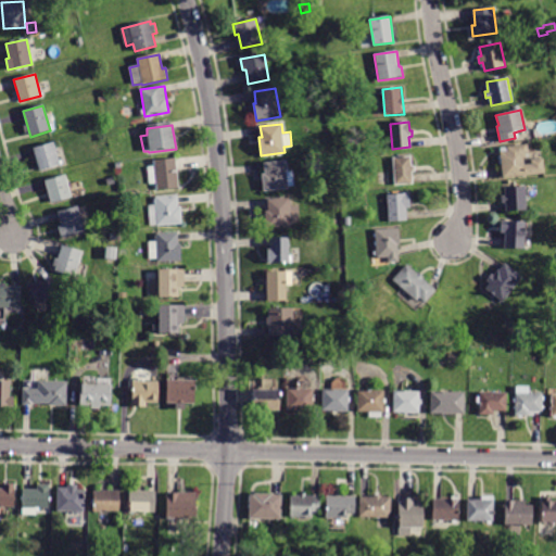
[(33,148),(53,142),(60,165),(39,172),(33,148)]
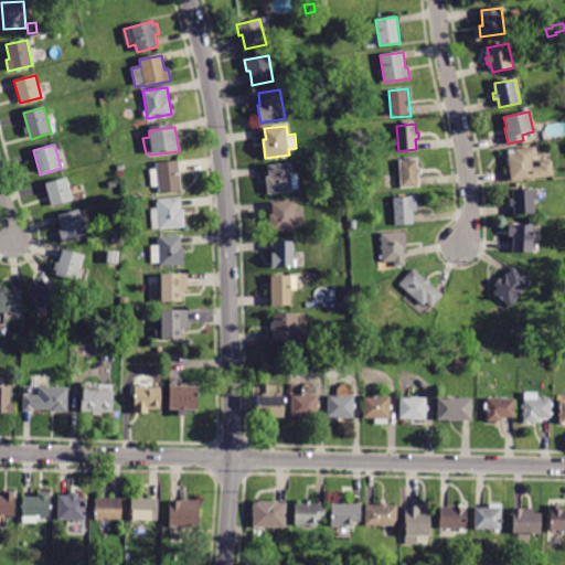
[(511,180),(509,153),(516,153),(515,149),(536,147),(537,157),(534,157),(534,159),(533,159),(533,167),(541,167),(540,162),(553,160),(554,176),(511,180)]
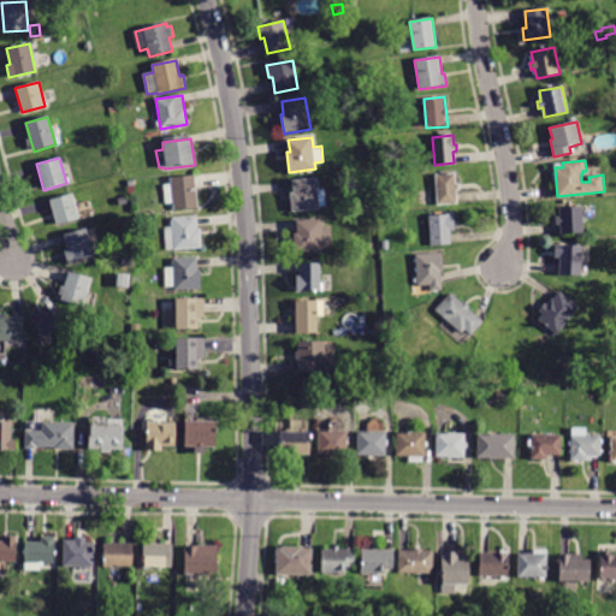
[(457,202),(438,205),(434,175),(454,172),(455,183),(458,182),(458,188),(455,189),(457,202)]
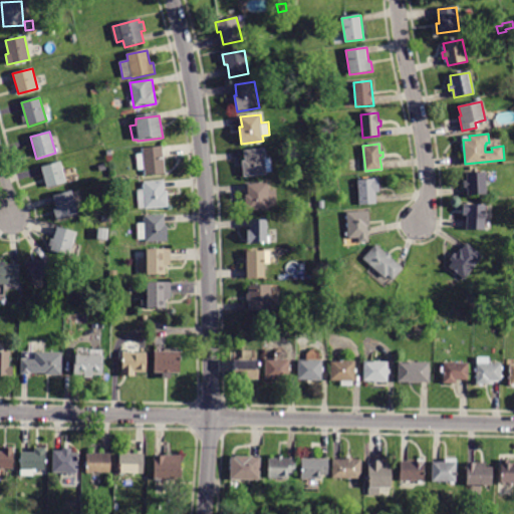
[(166,174),(145,177),(144,170),(138,171),(136,155),(142,154),(141,148),(162,146),(166,174)]
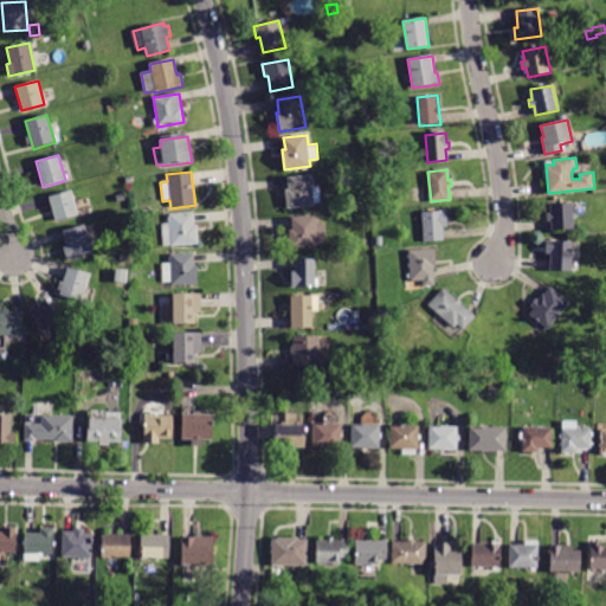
[(288,176),(311,174),(313,187),(320,186),(321,201),(314,202),(314,205),(288,207),(285,188),(289,188),(288,176)]
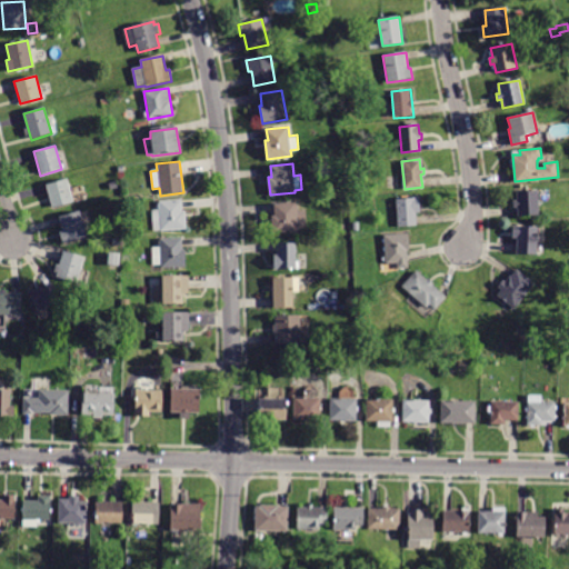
[(52,207),(47,183),(67,178),(73,201),(52,207)]
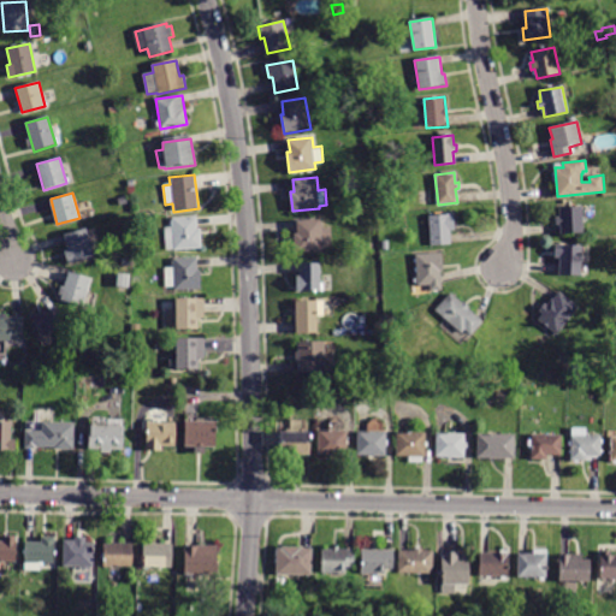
[(584,232),(560,234),(560,224),(556,225),(556,218),(560,218),(558,207),(582,206),(584,232)]
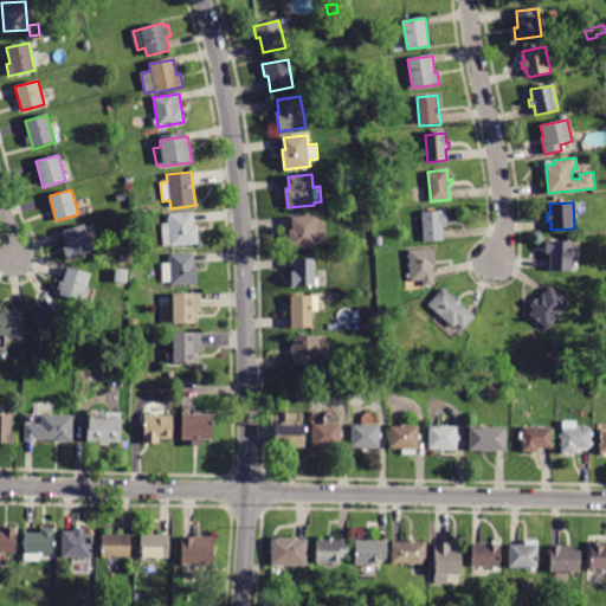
[(443,239),(443,240),(424,242),(421,212),(445,211),(446,227),(443,227),(443,239)]
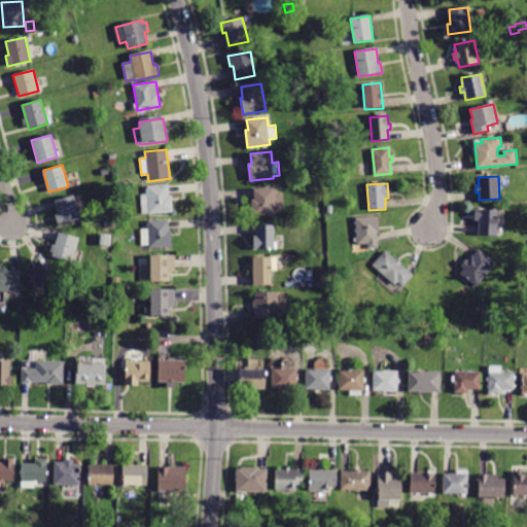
[(169,196),(171,196),(172,211),(142,214),(140,195),(148,194),(147,186),(168,184),(169,196)]
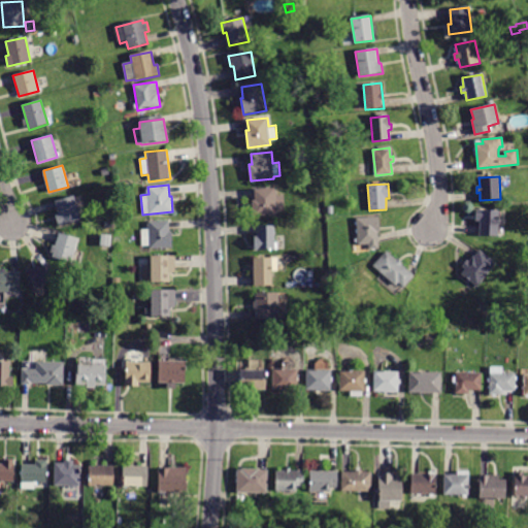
[(255,188),(275,188),(275,195),(284,195),(285,211),(276,211),(276,215),(254,215),(253,198),(255,197),(255,188)]
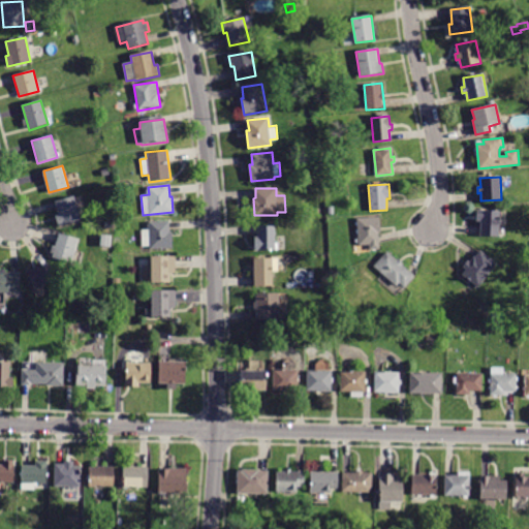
[(55,201),(73,196),(80,220),(58,226),(56,216),(59,215),(55,201)]
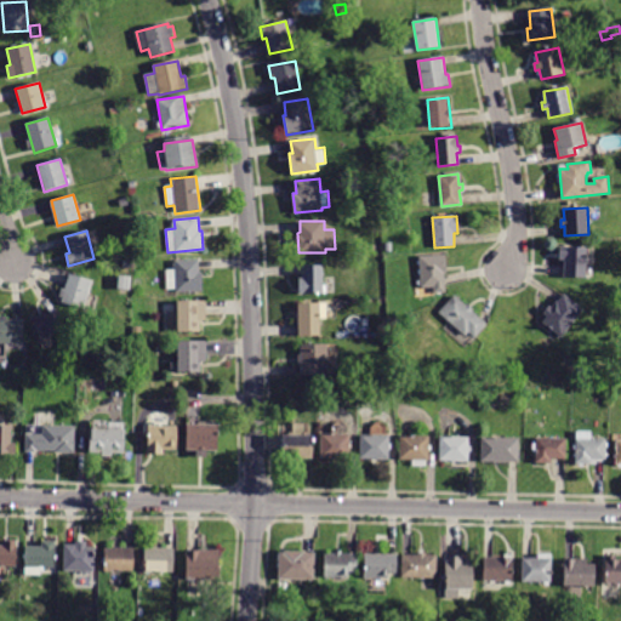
[(587,254),(586,278),(564,278),(564,260),(559,260),(559,246),(587,248),(587,254)]
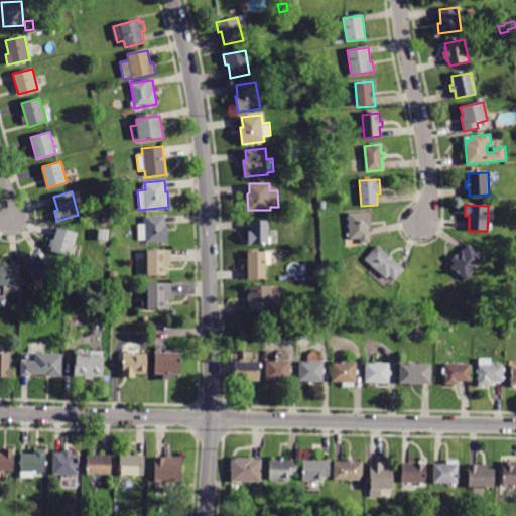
[(370,243),(361,244),(360,239),(350,240),(348,214),(370,212),(371,227),(369,227),(370,243)]
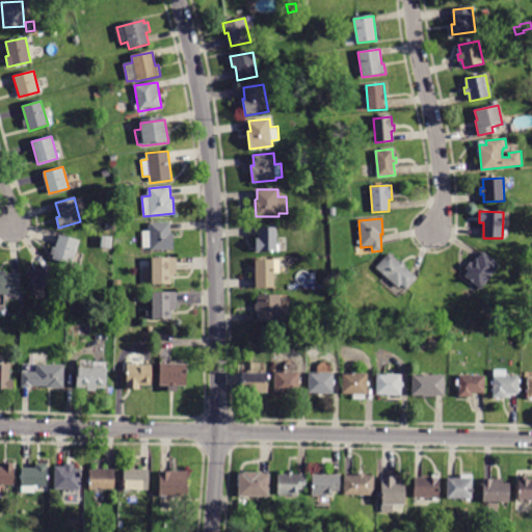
[(170,230),(170,233),(174,233),(175,249),(151,250),(151,246),(142,247),(142,231),(150,231),(149,223),(169,222),(170,230)]
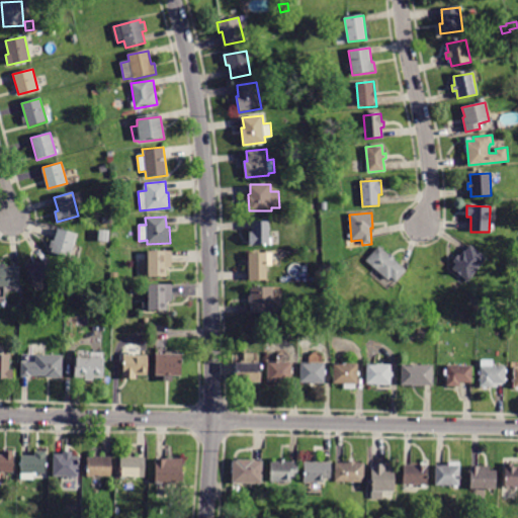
[(252,222),(269,222),(269,245),(249,246),(249,233),(252,232),(252,222)]
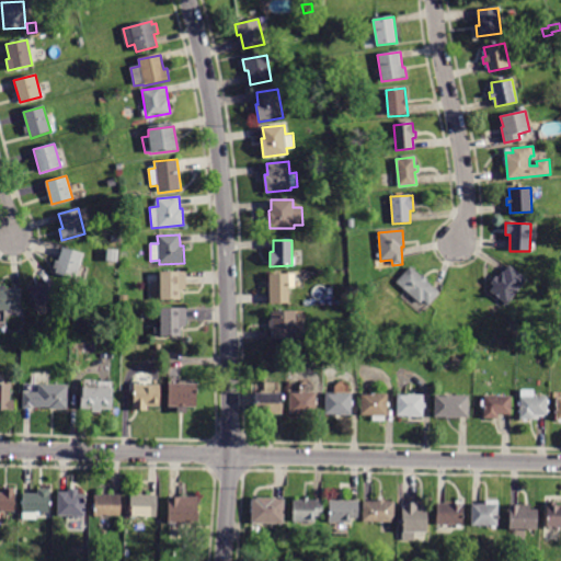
[(63,248),(83,253),(76,278),(55,273),(63,248)]
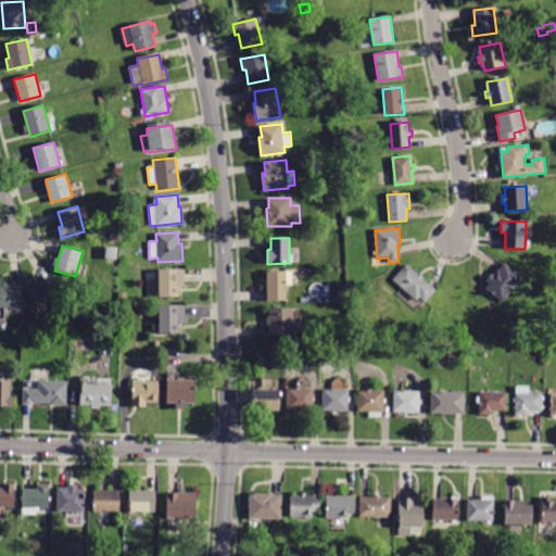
[(115,261),(103,260),(104,247),(116,248),(115,261)]
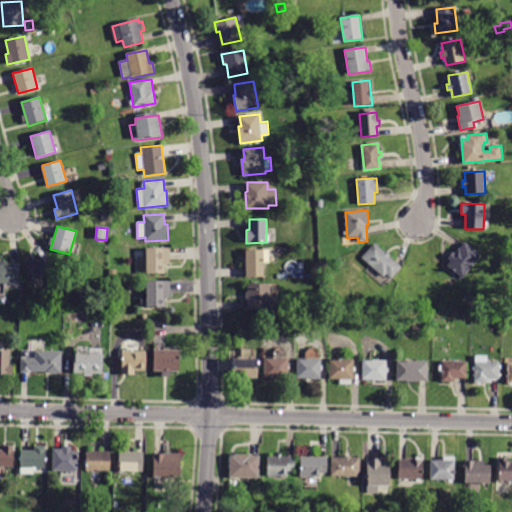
[(402,266),(392,278),(387,274),(384,276),(362,257),(375,242),(402,266)]
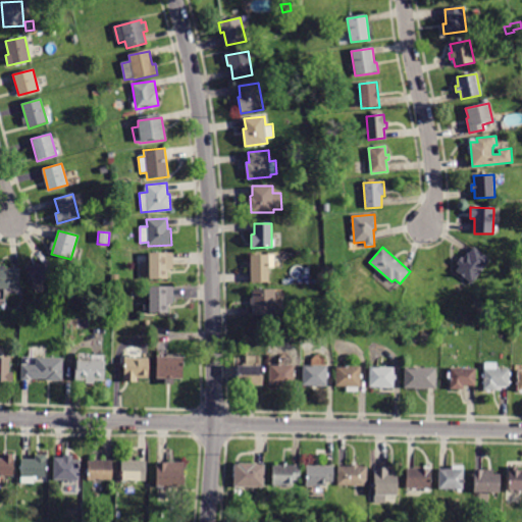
[(474,248),(489,260),(472,283),(456,270),(460,266),(457,264),(462,257),(464,258),(468,253),(469,254),(474,248)]
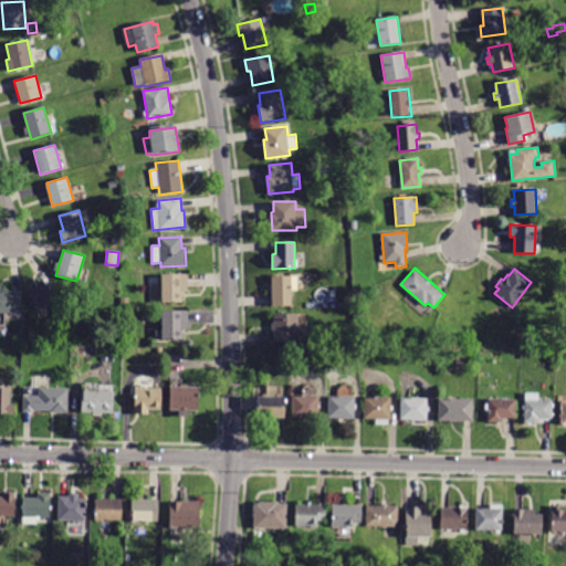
[(187,292),(182,292),(182,301),(161,302),(161,274),(187,273),(187,292)]
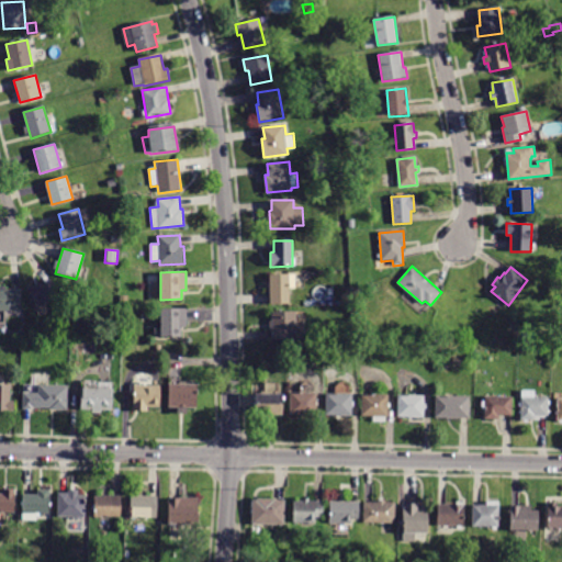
[(270,276),(296,274),(296,289),(289,289),(290,304),(271,304),(270,276)]
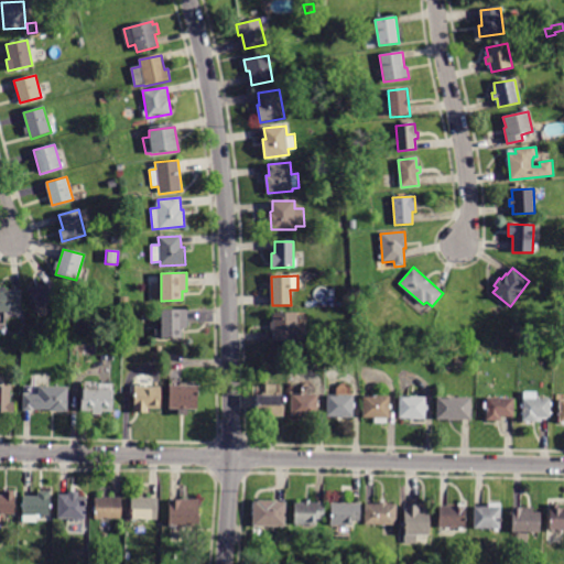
[(51,280),(58,300),(36,308),(29,289),(51,280)]
